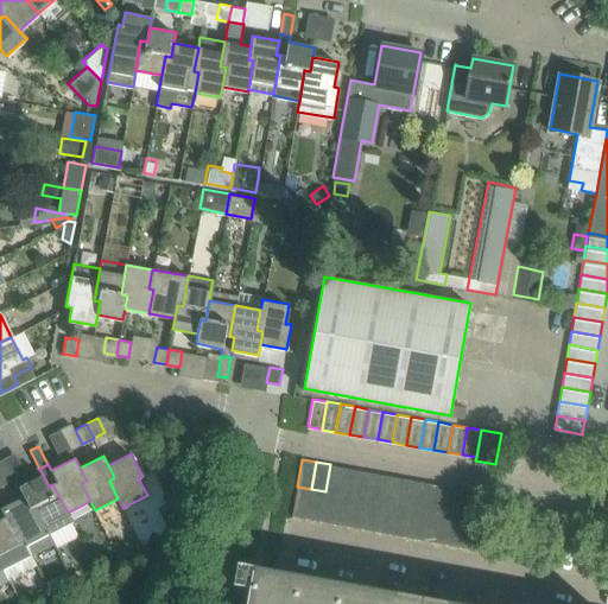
[(344,466),(330,464),(325,491),(339,494),(344,466)]
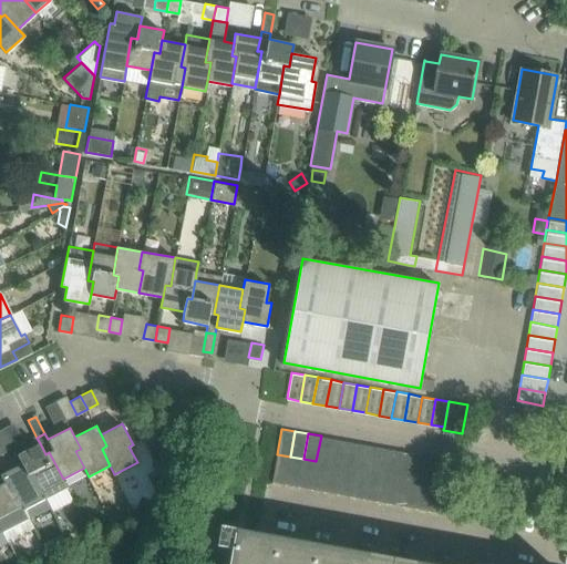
[(333,438),(321,436),(316,461),(329,463),(333,438)]
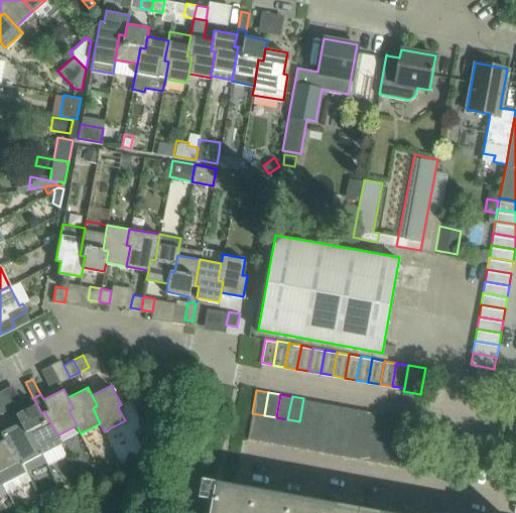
[(315,401),(303,398),(299,421),(311,424),(315,401)]
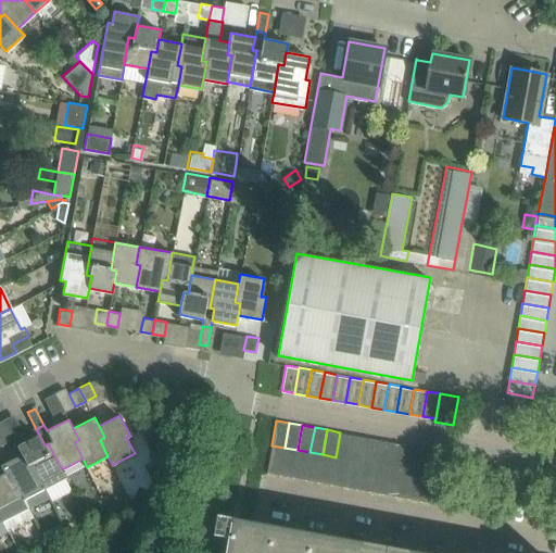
[(353,435),(340,432),(336,457),(349,460),(353,435)]
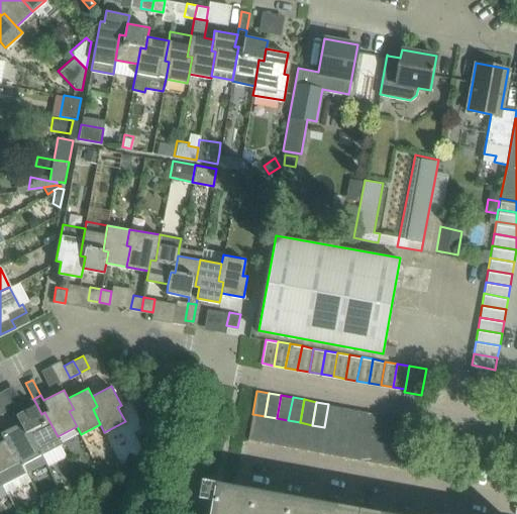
[(36,404),(15,414),(19,423),(25,434),(29,431),(41,454),(62,444),(58,436),(44,412),(41,414),(36,404)]
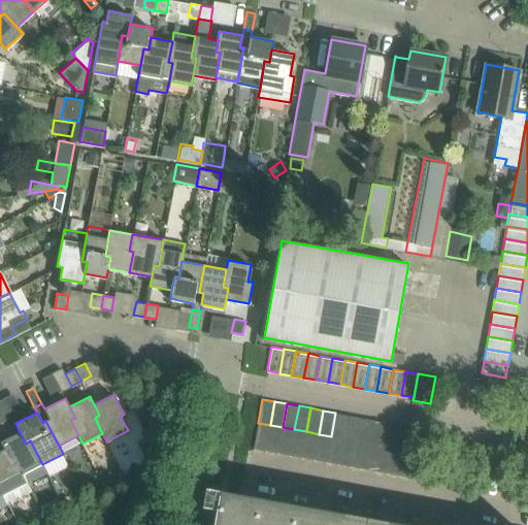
[(348,415),(335,413),(331,436),(342,438),(348,415)]
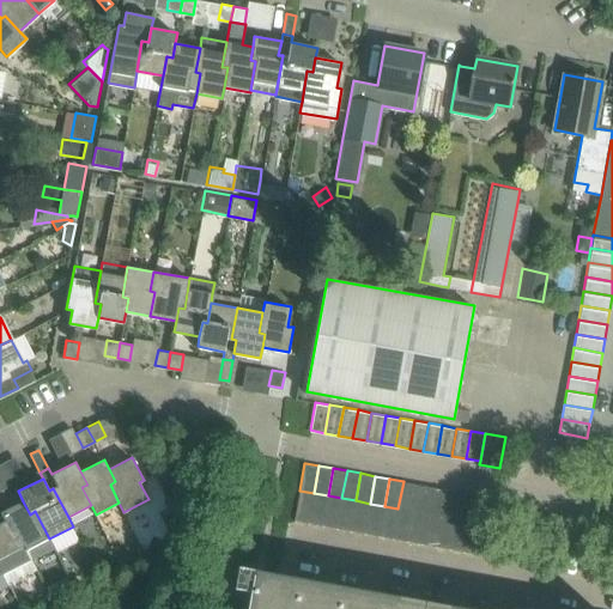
[(417,483),(404,481),(398,509),(412,511),(417,483)]
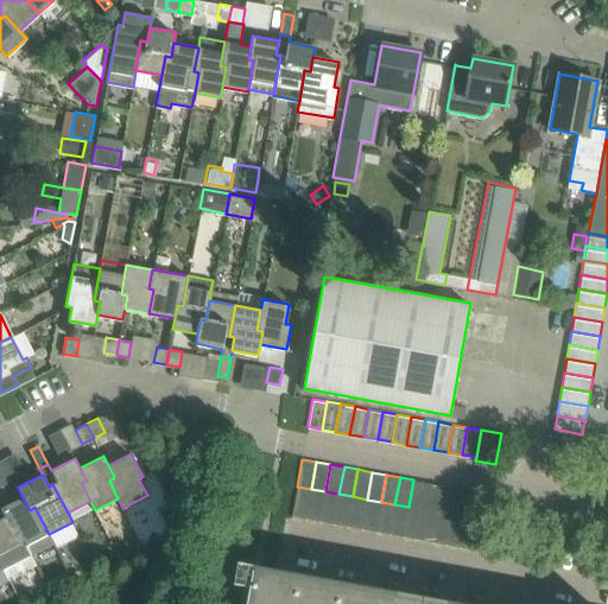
[(428,482),(413,479),(409,507),(423,509),(428,482)]
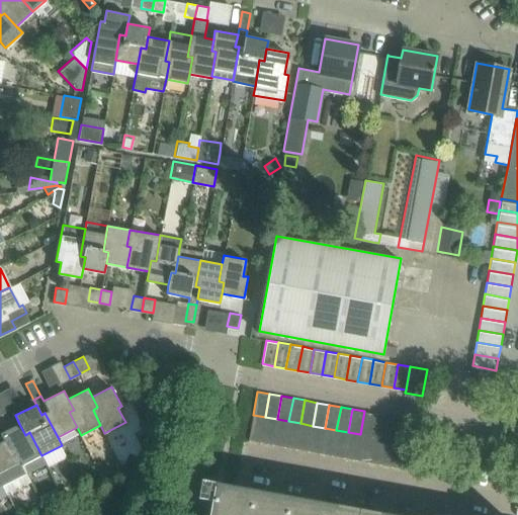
[(376,413),(364,411),(360,434),(372,436),(376,413)]
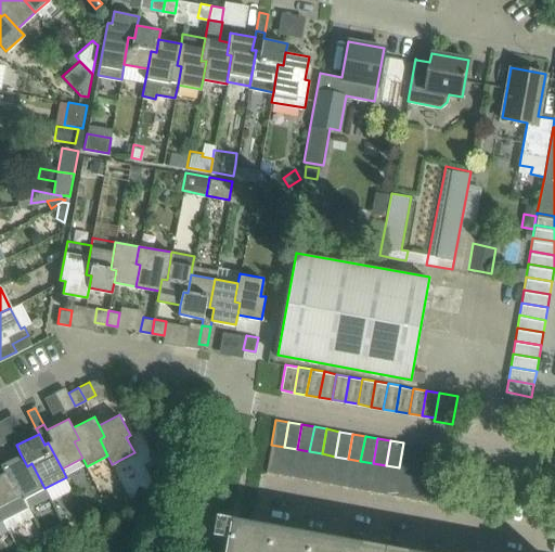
[(416,445),(403,443),(399,467),(412,471),(416,445)]
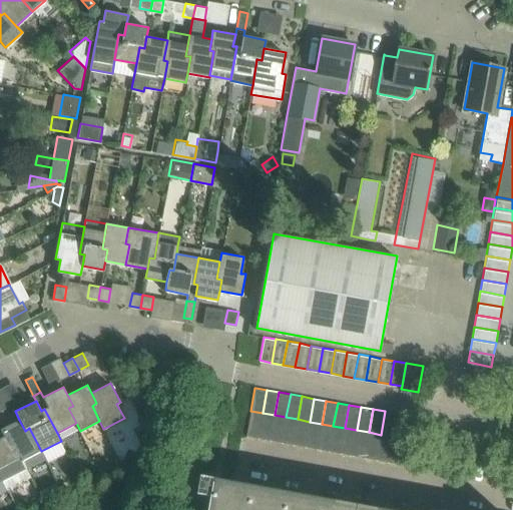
[(246,435),(258,437),(263,413),(250,411),(246,435)]
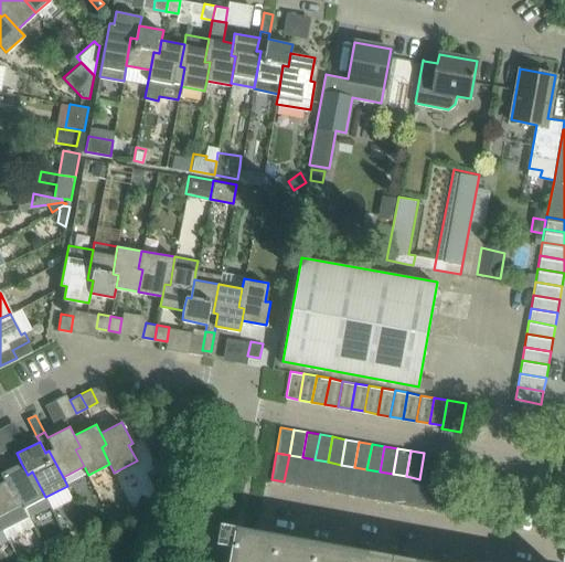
[(437,456),(424,453),(419,479),(432,481),(437,456)]
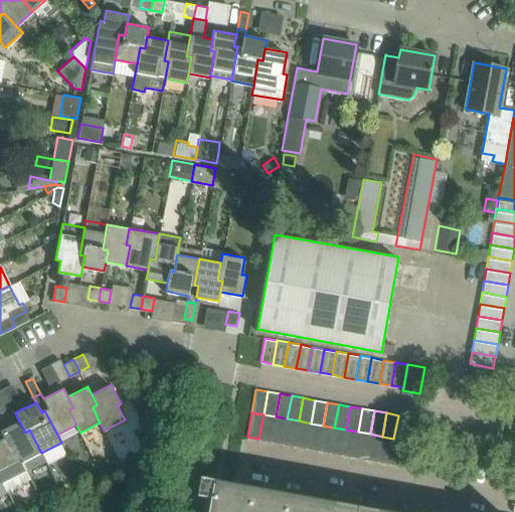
[(264,414),(259,439),(271,441),(276,416),(264,414)]
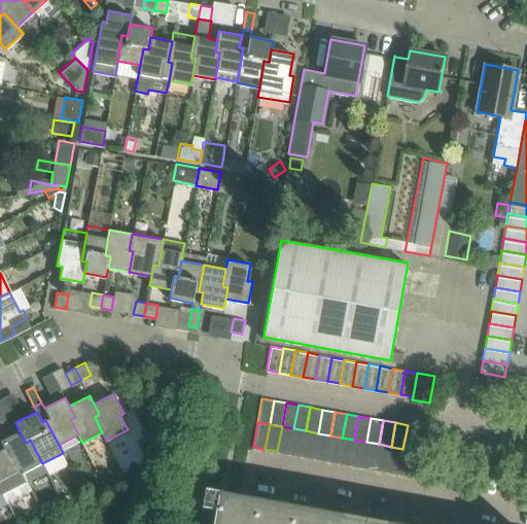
[(419,427),(408,425),(402,449),(415,451),(419,427)]
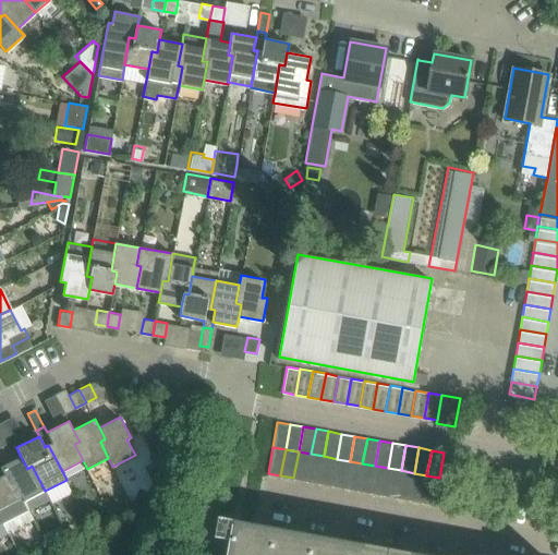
[(293,478),(306,481),(311,454),(299,451),(293,478)]
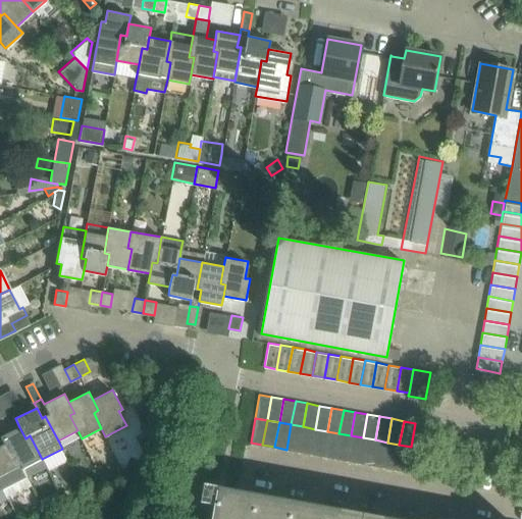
[(427,425),(426,425),(415,423),(411,447),(423,449),(427,425)]
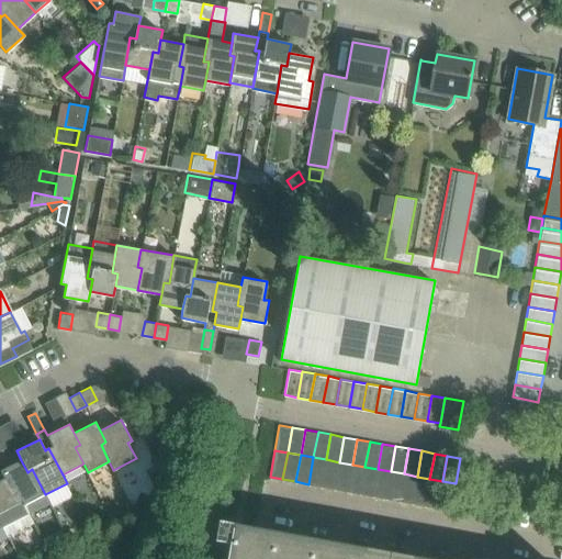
[(313,457),(308,484),(322,487),(326,459),(313,457)]
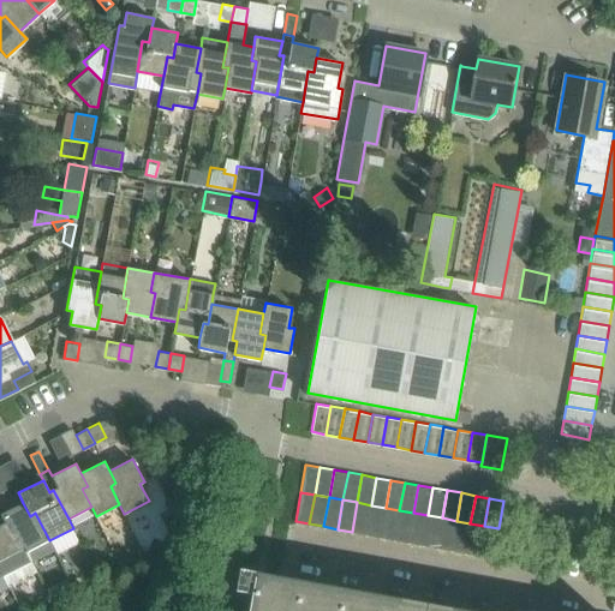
[(352,532),(365,534),(371,505),(357,502),(352,532)]
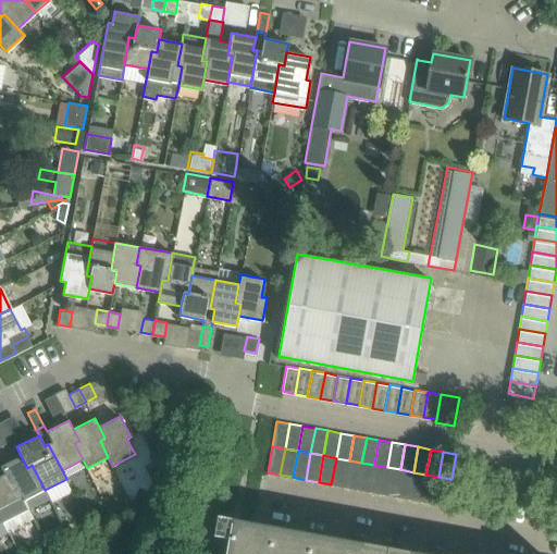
[(49,497),(45,490),(32,465),(27,468),(21,456),(0,466),(4,474),(12,491),(17,488),(28,509),(49,497)]
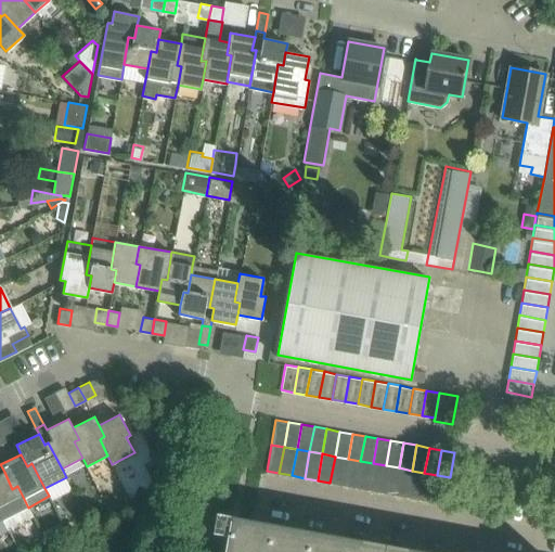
[(335,457),(330,483),(343,485),(348,459),(335,457)]
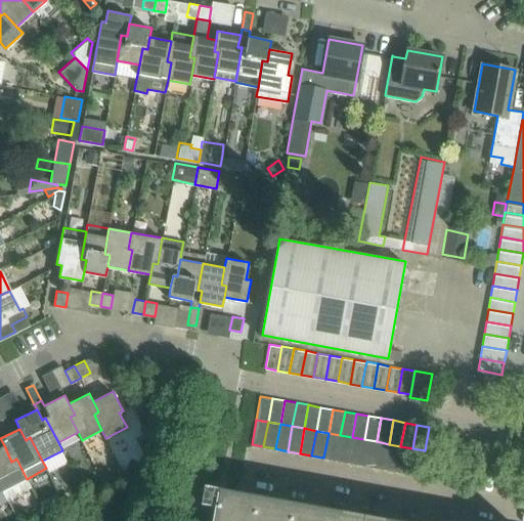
[(323,458),(336,460),(340,435),(329,433),(323,458)]
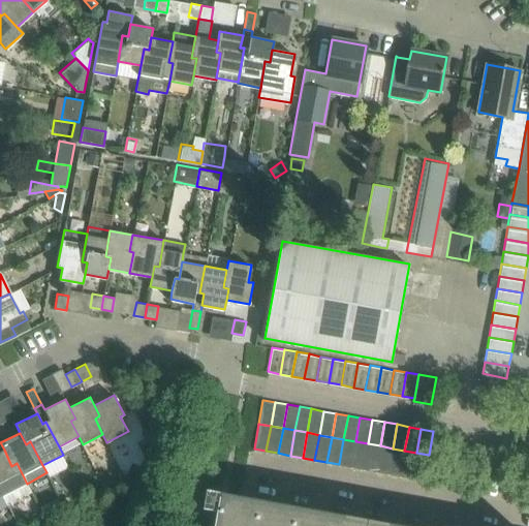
[(343,439),(339,464),(351,466),(355,441),(343,439)]
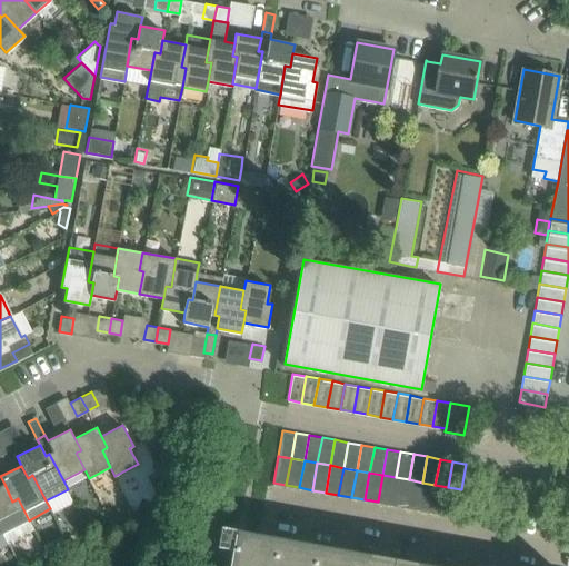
[(378,502),(391,505),(396,477),(382,475),(378,502)]
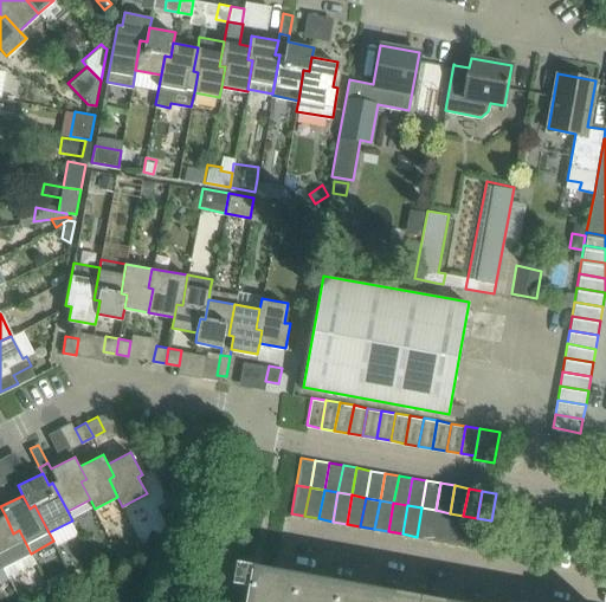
[(421,507),(417,537),(430,539),(436,510),(421,507)]
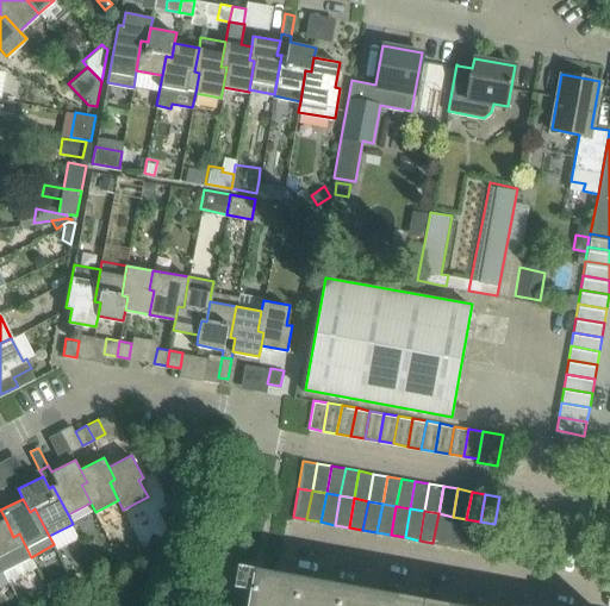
[(433,543),(447,545),(453,517),(439,513),(433,543)]
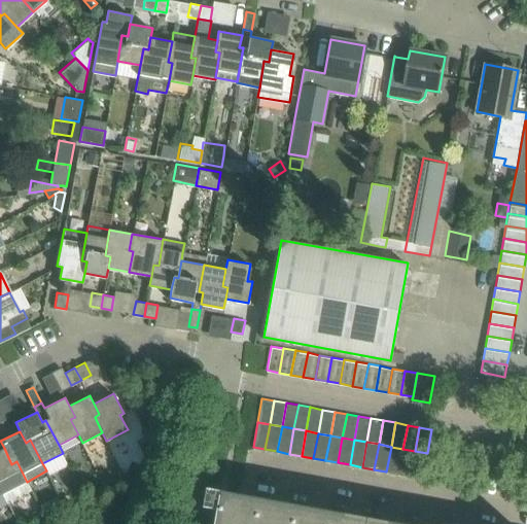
[(391,447),(386,472),(398,474),(402,449),(391,447)]
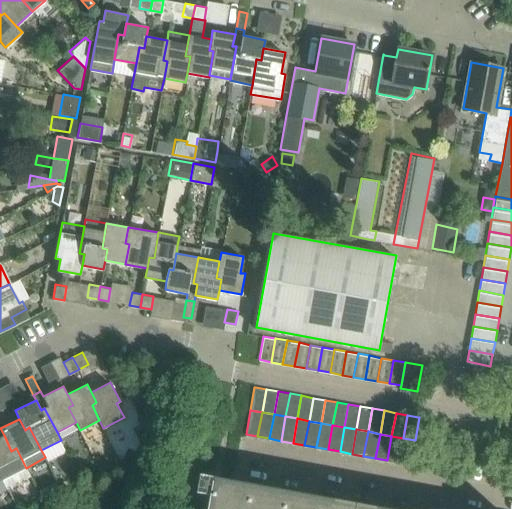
[(4,435),(0,437),(0,473),(3,479),(7,487),(21,480),(22,482),(31,477),(26,468),(16,448),(11,451),(4,435)]
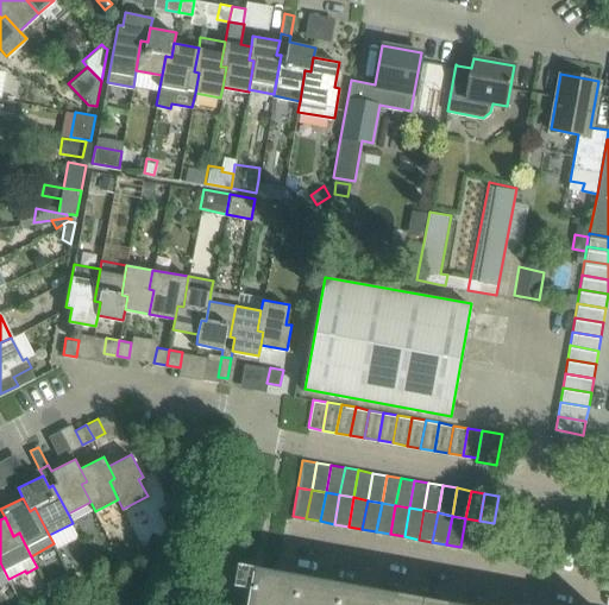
[(460,547),(475,549),(479,521),(465,518),(460,547)]
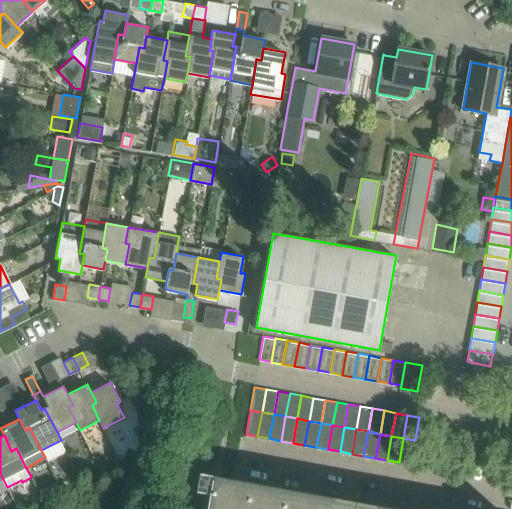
[(399,462),(411,464),(415,440),(403,438),(399,462)]
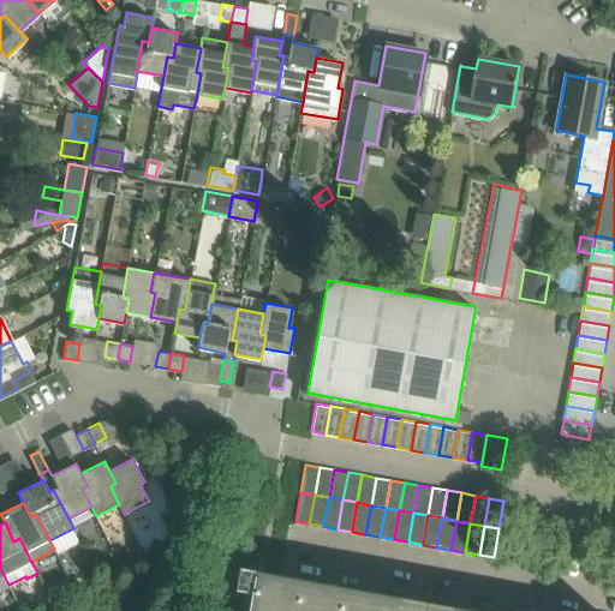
[(440,610),(240,574),(238,589),(249,592),(246,604),(251,605),(249,610),(440,610)]
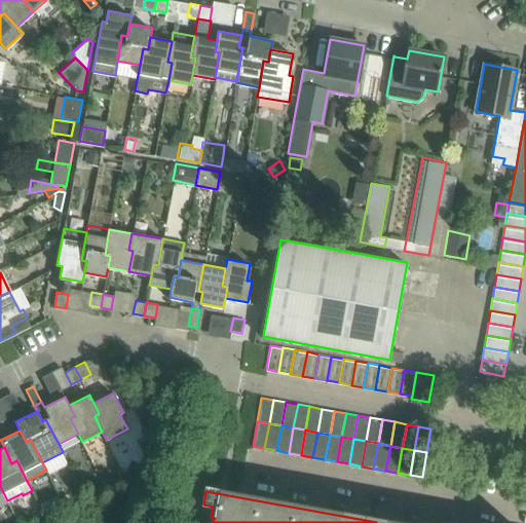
[(26,511),(15,517),(19,522),(28,522),(31,521),(26,511)]
